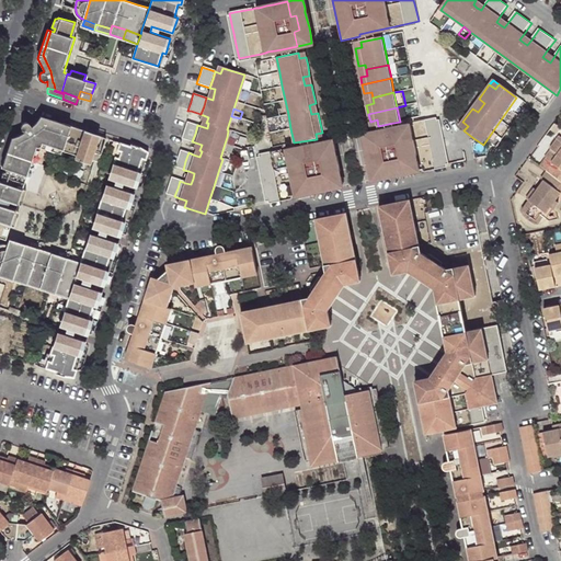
[(35,132),(45,122),(54,125),(56,121),(41,115),(31,126),(27,122),(25,122),(24,122),(23,123),(22,124),(22,125),(21,126),(22,127),(24,132),(13,138),(10,139),(1,164),(6,165),(12,145),(26,139),(35,132)]
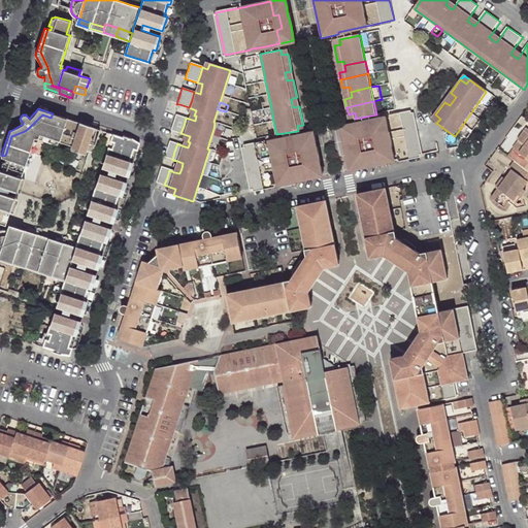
[(224,118),(226,111),(218,109),(216,116),(224,118)]
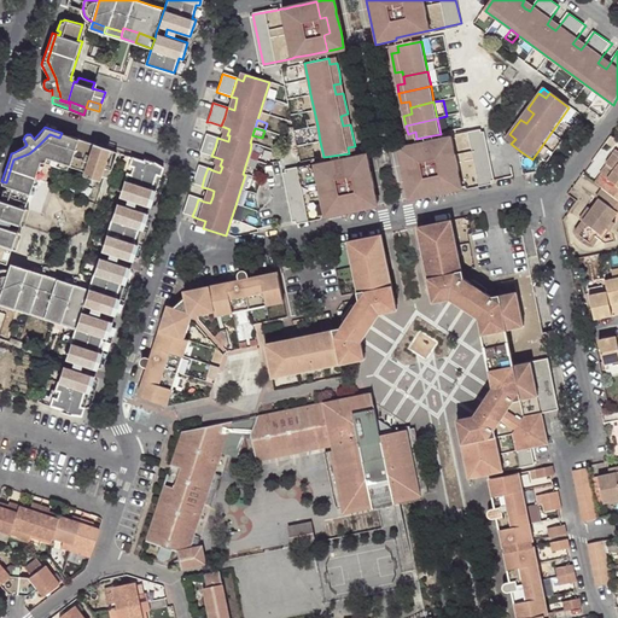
[(45,157),(53,159),(52,164),(66,169),(68,164),(83,169),(82,174),(99,179),(100,175),(108,178),(111,168),(103,165),(109,149),(77,138),(62,133),(59,138),(50,134),(39,145),(29,153),(13,159),(6,182),(33,192),(44,162),(45,157)]
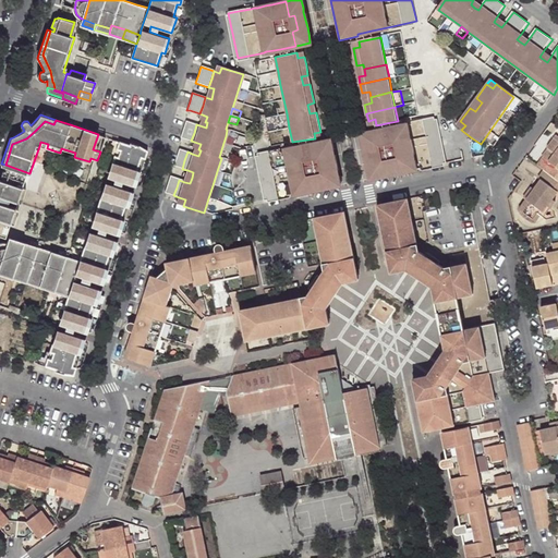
[(181,137),(183,138),(191,141),(194,133),(196,124),(185,121),(183,130),(181,137)]
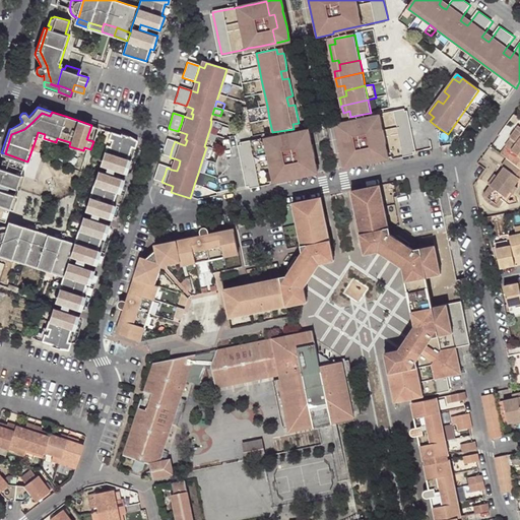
[(346,167),(360,164),(374,160),(380,159),(388,157),(393,156),(413,152),(410,139),(408,126),(405,113),(385,117),(380,118),(372,120),(366,121),(351,124),(345,125),(338,126),(339,134),(340,139),(343,152),(344,157),(346,167)]
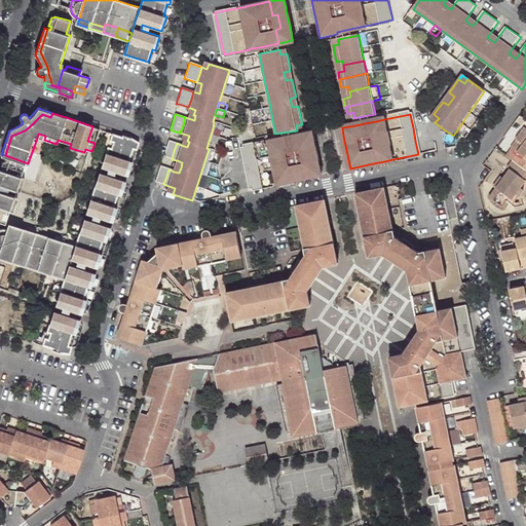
[(435,122),(439,118),(434,114),(430,119),(435,122)]
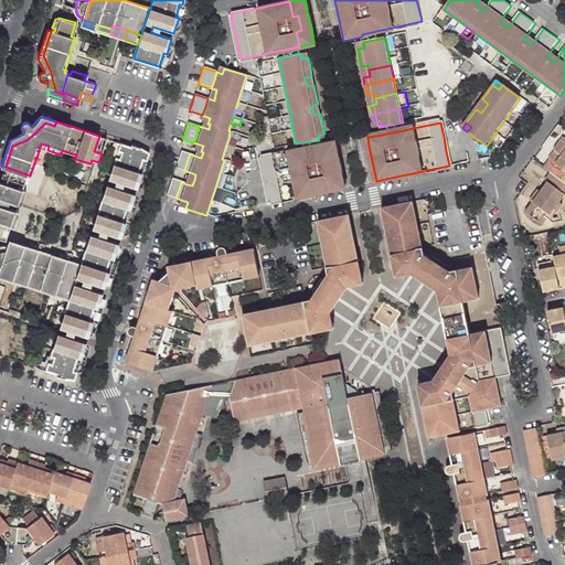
[(99,136),(94,151),(102,153),(106,138),(99,136)]
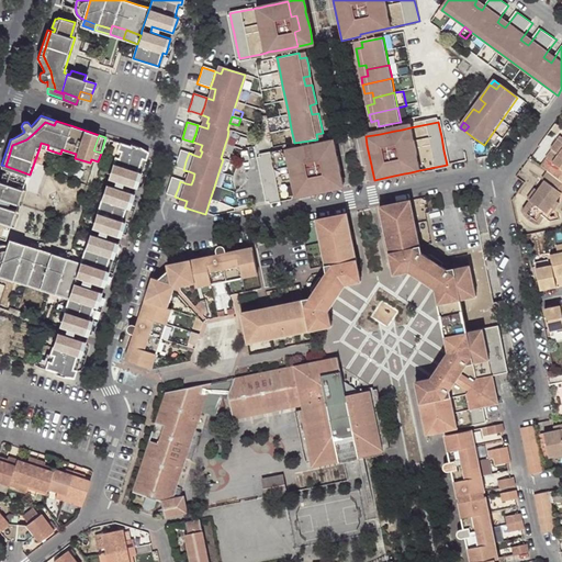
[(236,139),(227,137),(225,144),(234,146),(236,139)]
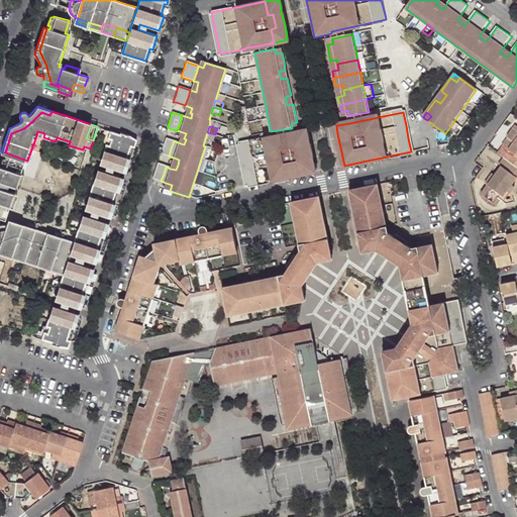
[(516,169),(516,127),(508,138),(514,143),(509,151),(502,146),(497,153),(504,159),(516,169)]
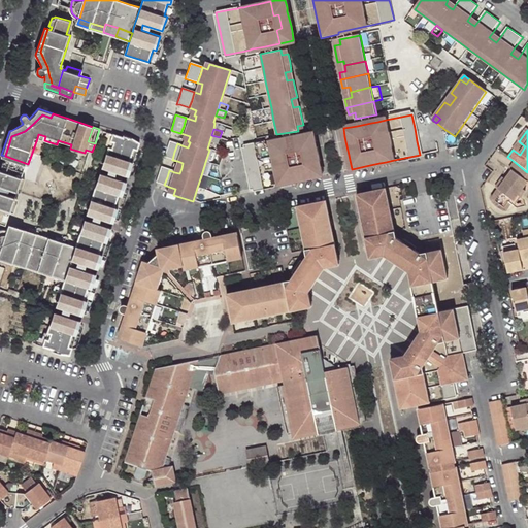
[(119,135),(112,133),(109,140),(112,141),(110,147),(107,146),(101,167),(127,175),(136,146),(138,142),(128,138),(125,137),(119,135)]
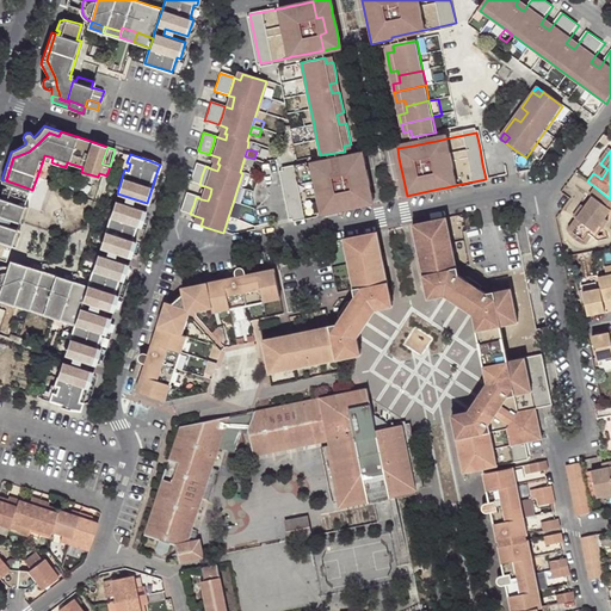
[(353,158),(347,159),(329,162),(322,164),(312,166),(307,167),(283,172),(287,187),(289,203),(292,220),(316,214),(321,214),(356,207),(371,204),(370,193),(368,187),(365,170),(364,166),(362,156),(353,158)]
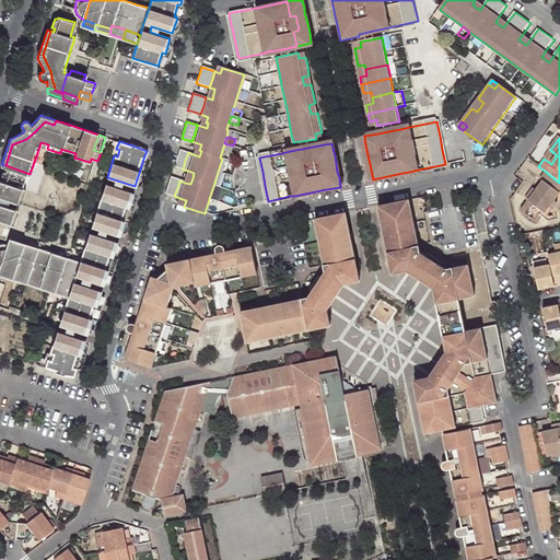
[(177,159),(174,166),(183,170),(185,161),(188,152),(181,150),(177,159)]
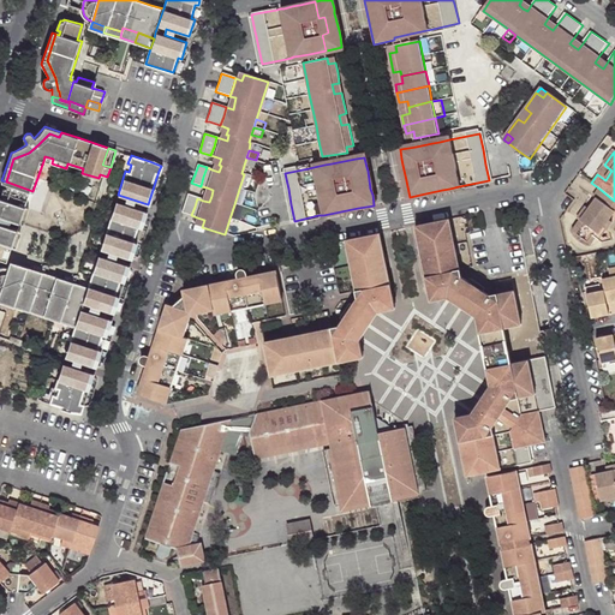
[(605,180),(611,171),(604,165),(597,174),(605,180)]
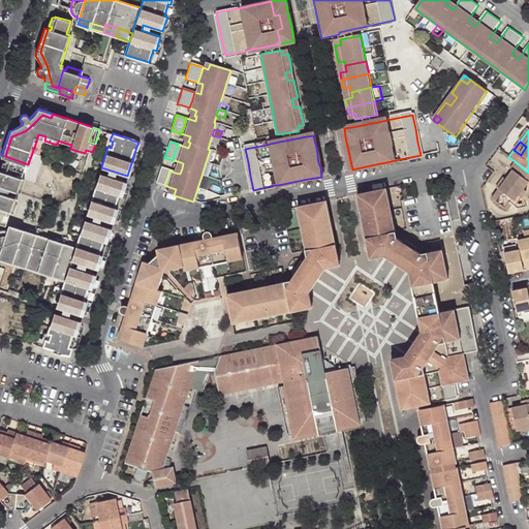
[(0,186),(7,189),(19,193),(28,164),(5,156),(4,158),(3,161),(1,168),(3,169),(3,173),(0,172),(0,173),(0,186)]
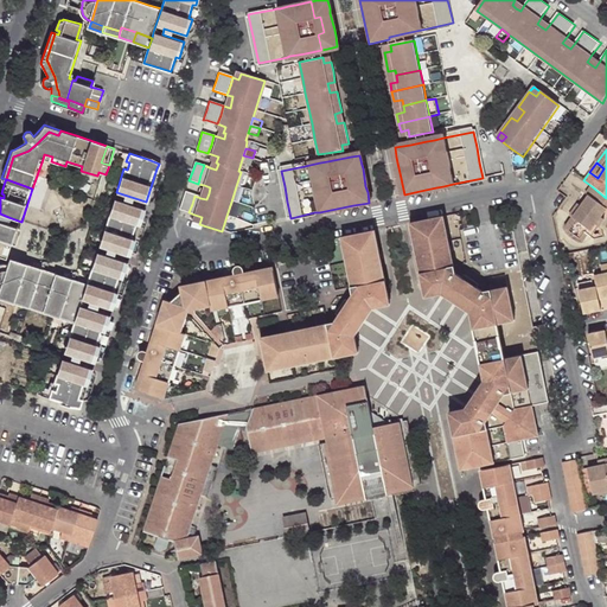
[(588,236),(592,238),(595,234),(592,231),(601,217),(606,209),(606,198),(592,186),(586,196),(589,198),(582,208),(575,216),(579,218),(569,232),(583,243),(588,236)]
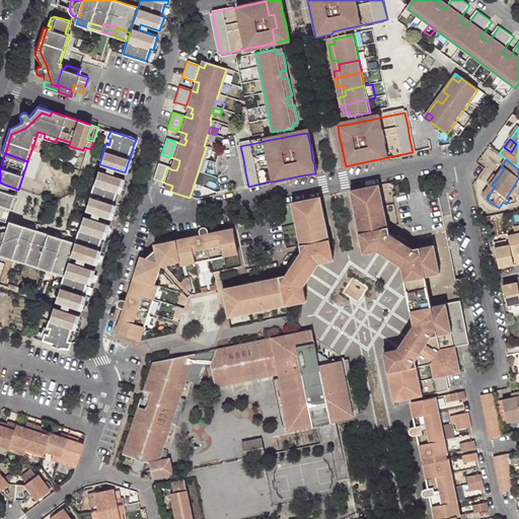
[(156,171),(153,179),(161,181),(164,174),(166,167),(158,164),(156,171)]
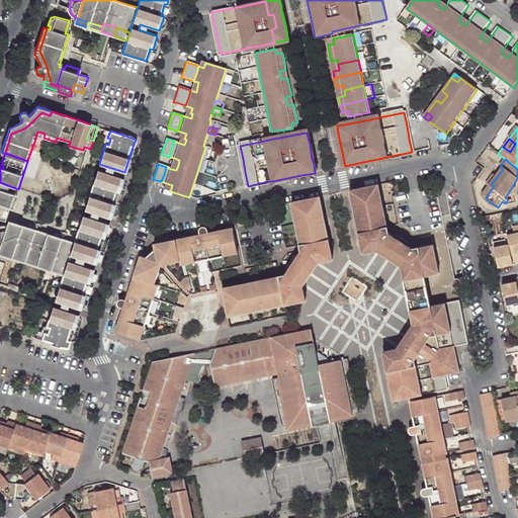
[(122,178),(97,170),(92,185),(113,192),(114,191),(117,192),(122,178)]
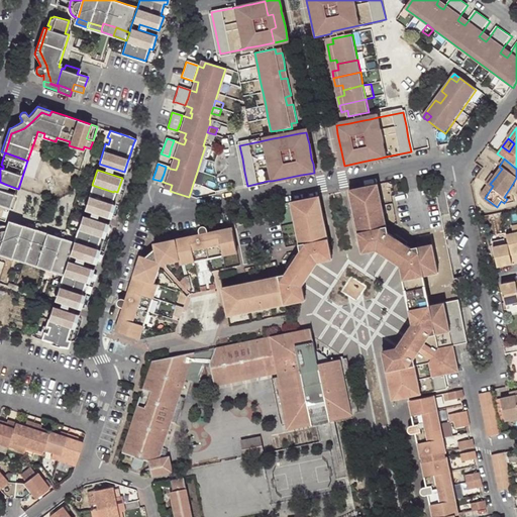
[(486,184),(488,185),(490,184),(496,177),(492,175),(486,184)]
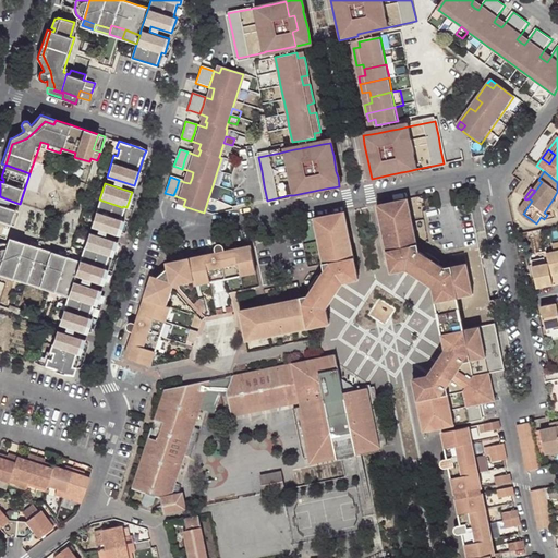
[(523,214),(532,201),(529,198),(526,199),(519,210),(523,214)]
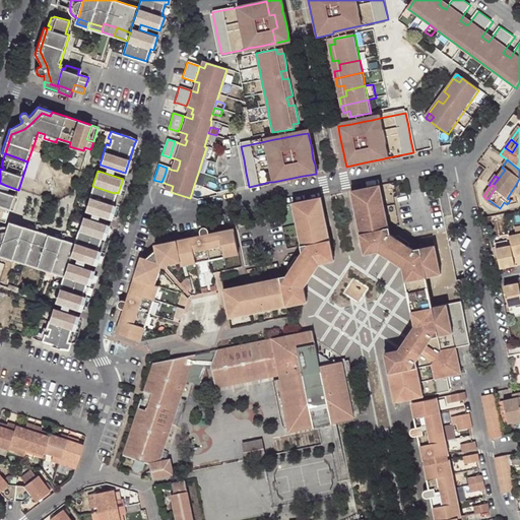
[(84,211),(110,220),(115,205),(110,204),(114,193),(92,186),(84,211)]
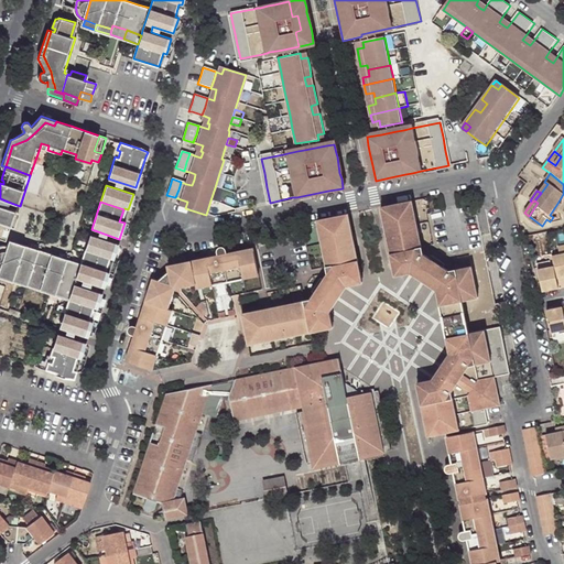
[(412,202),(381,208),(393,270),(410,267),(416,269),(441,284),(444,290),(447,304),(464,302),(479,297),(474,267),(449,272),(443,268),(445,264),(432,256),(430,259),(424,256),(412,202)]
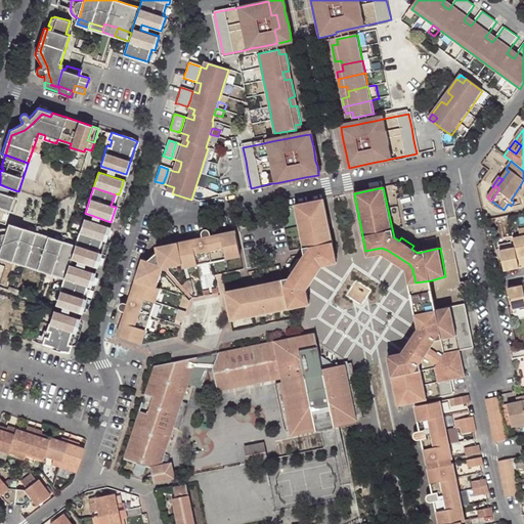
[(522,190),(519,187),(511,200),(514,202),(522,190)]
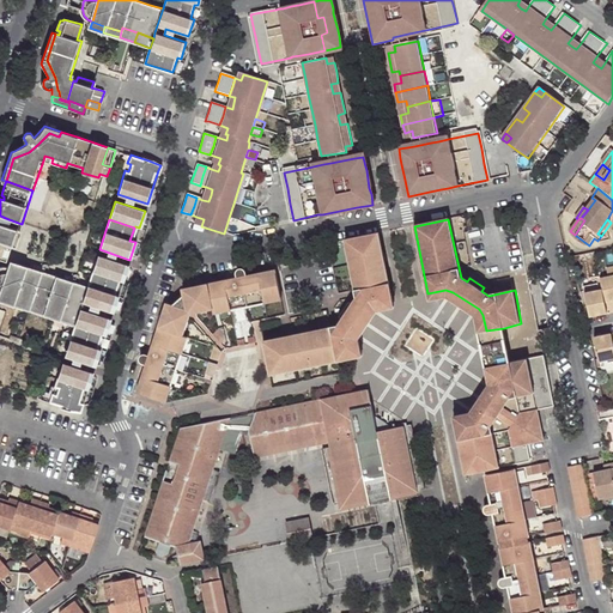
[(13,247),(18,231),(6,226),(0,224),(0,242),(10,247),(13,247)]
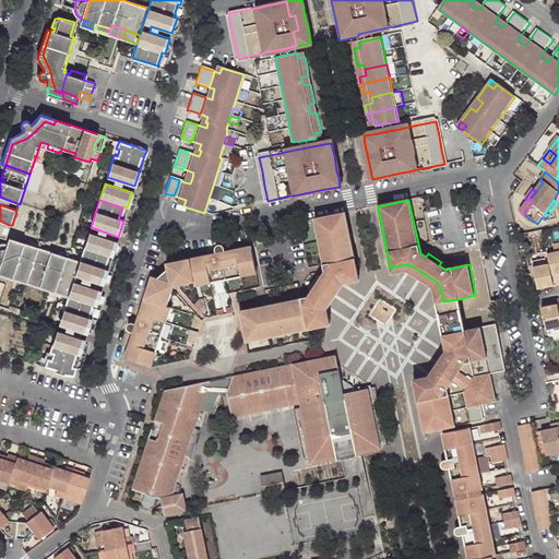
[(309,299),(242,312),(248,344),(324,326),(323,316),(323,307),(339,283),(343,278),(359,274),(346,214),(316,221),(325,272),(321,278),(318,277),(310,290),(312,293),(309,299)]
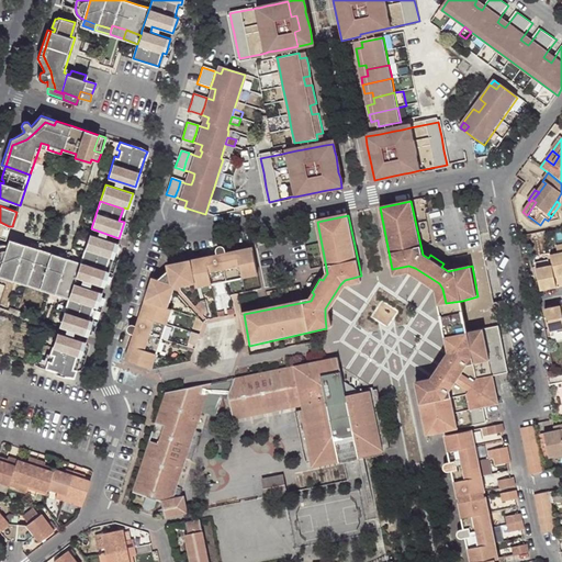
[(0,238),(4,240),(9,226),(0,222),(0,238)]
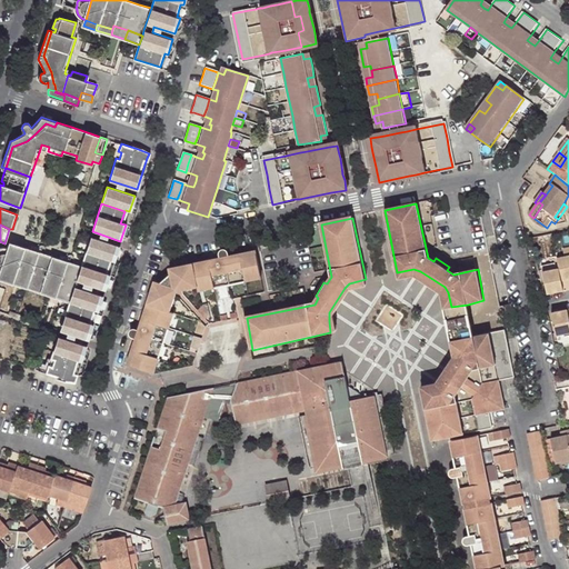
[(425,226),(426,242),(435,242),(433,226),(425,226)]
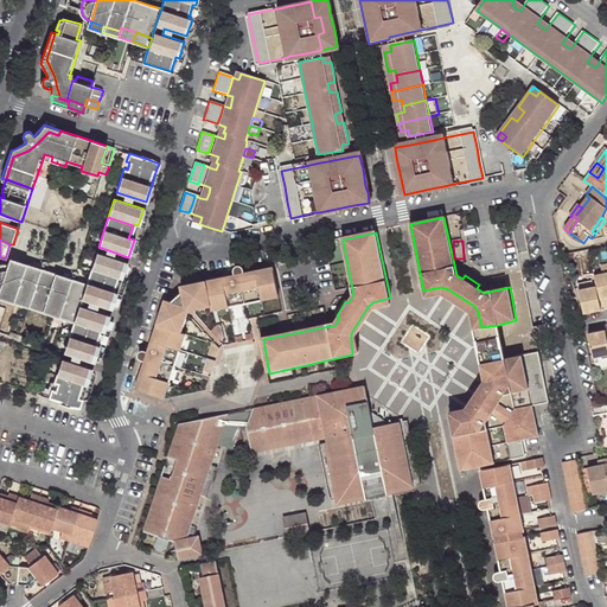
[(87,308),(89,302),(112,310),(116,293),(113,292),(117,278),(121,279),(126,264),(96,254),(87,285),(81,300),(78,306),(76,314),(72,325),(98,336),(100,331),(104,332),(109,317),(87,308)]
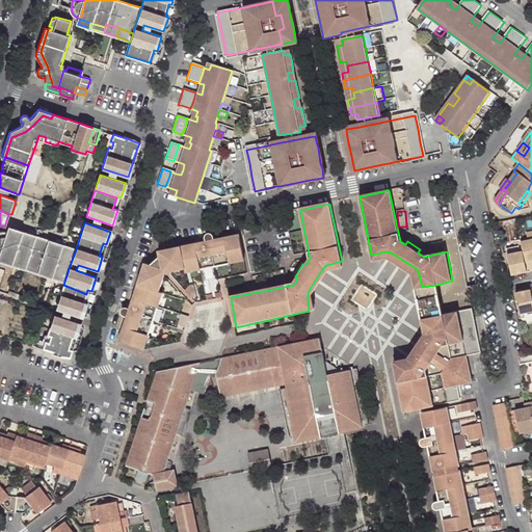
[(41,267),(40,269),(53,274),(54,271),(67,275),(69,268),(71,263),(76,249),(65,246),(62,245),(54,243),(37,238),(34,237),(27,235),(7,229),(7,232),(4,233),(1,234),(0,234),(0,255),(26,265),(27,263),(41,267)]
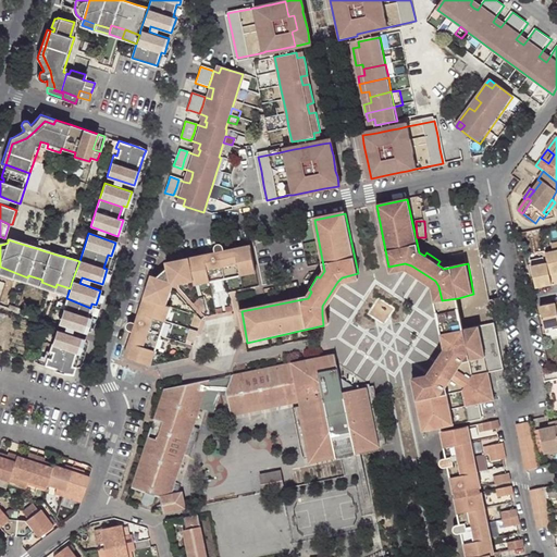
[(255,271),(249,244),(234,247),(235,251),(206,258),(205,252),(165,261),(165,268),(176,274),(177,283),(193,280),(193,284),(255,271)]
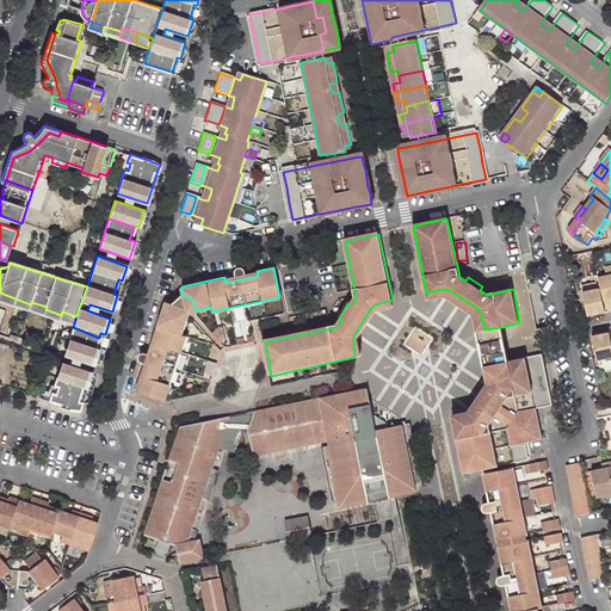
[(235,275),(224,277),(226,283),(258,276),(257,271),(245,272),(244,275),(242,276),(241,276),(240,277),(239,277),(236,276),(235,275)]
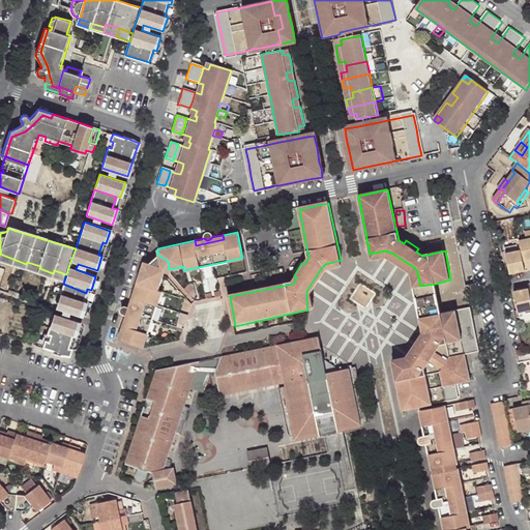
[(525,274),(529,272),(529,240),(520,242),(520,246),(525,274)]
